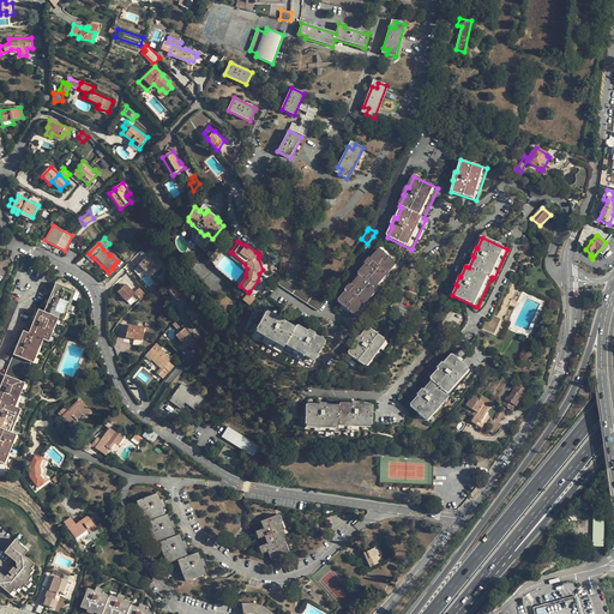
[(144,248),(137,254),(140,258),(148,252),(144,248)]
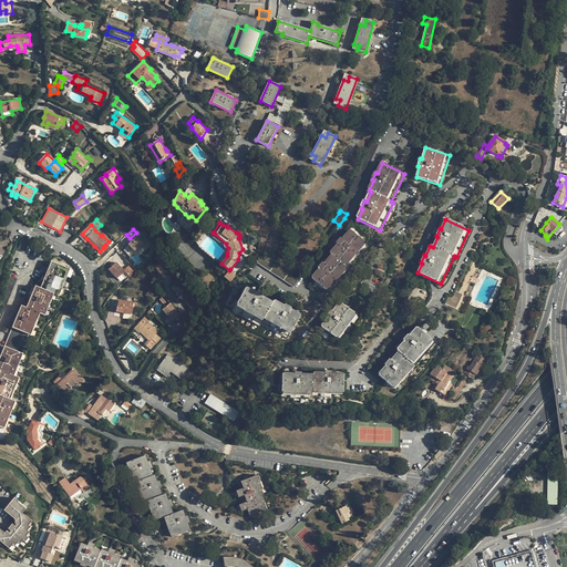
[(319,269),(311,278),(327,292),(347,270),(346,269),(367,246),(350,230),(342,238),(341,238),(336,244),(337,245),(329,254),(331,256),(325,264),(323,263),(318,268),(319,269)]
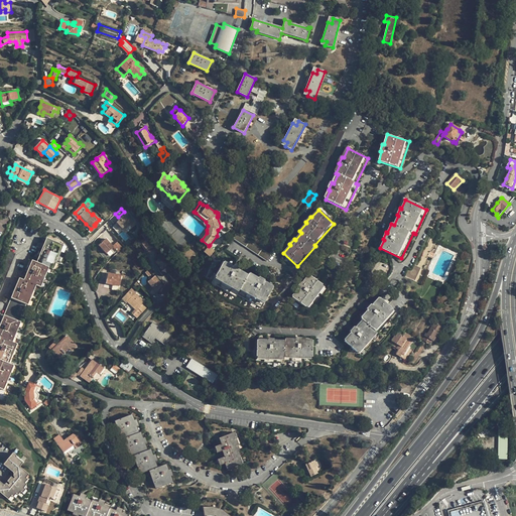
[(95,212),(93,214),(99,220),(101,219),(95,212)]
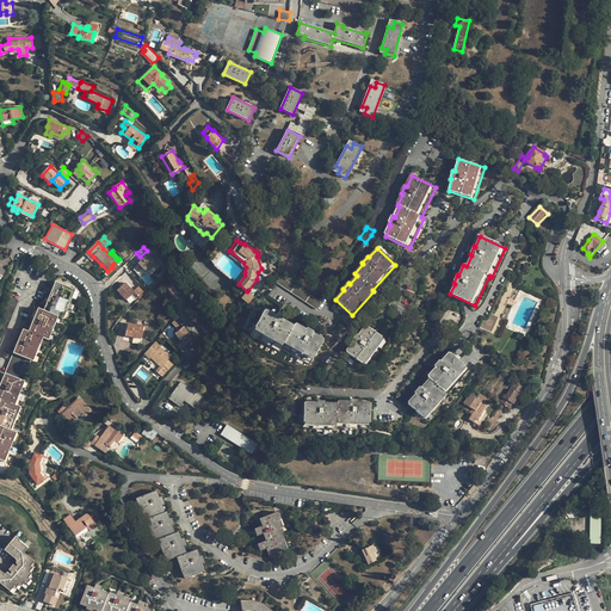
[(152,251),(141,261),(142,263),(136,267),(142,275),(148,270),(149,270),(160,260),(152,251)]
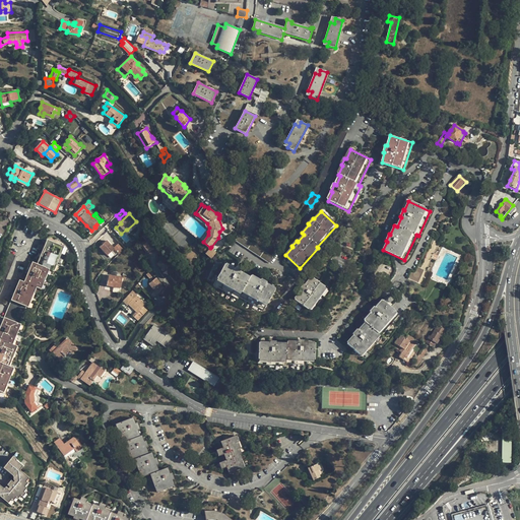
[(201,240),(203,242),(208,235),(208,232),(209,228),(207,223),(197,214),(196,217),(205,224),(207,229),(205,236),(201,240)]
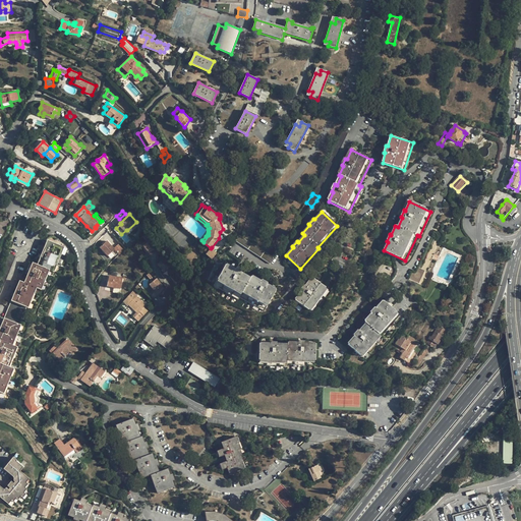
[(270,264),(274,258),(252,244),(239,235),(235,241),(270,264)]
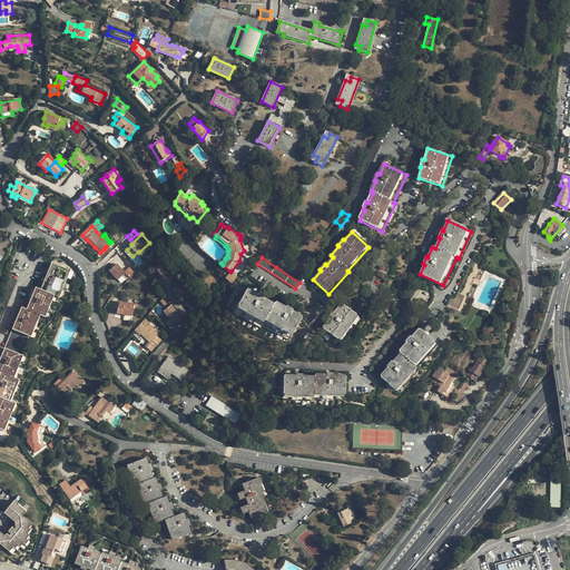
[(119,262),(111,269),(119,278),(127,272),(119,262)]
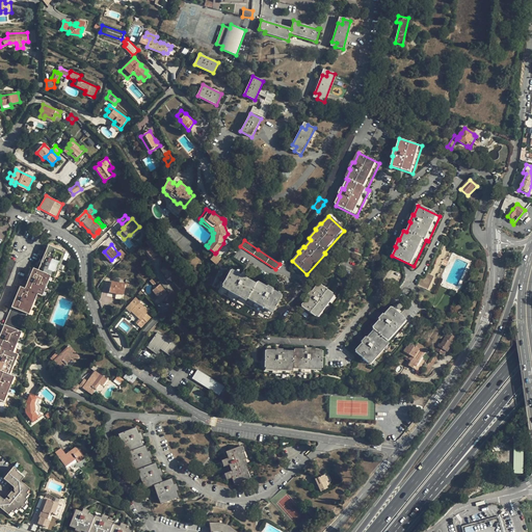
[(153,245),(145,250),(151,258),(153,257),(155,260),(161,256),(153,245)]
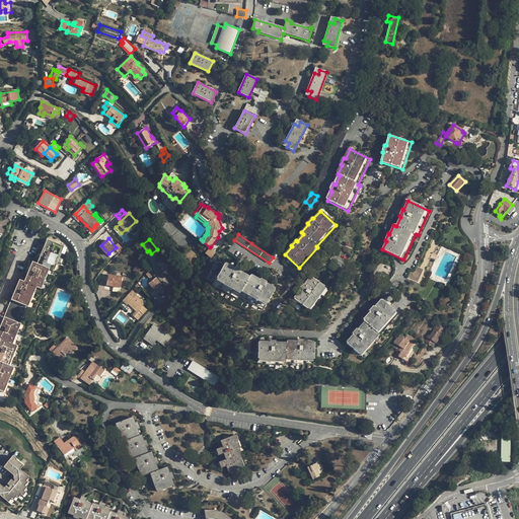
[(11,301),(24,306),(27,301),(28,302),(32,292),(30,291),(32,286),(38,288),(40,284),(41,285),(46,274),(45,273),(46,269),(51,271),(54,263),(55,264),(59,253),(58,252),(61,245),(47,240),(38,265),(32,263),(24,283),(19,281),(11,301)]
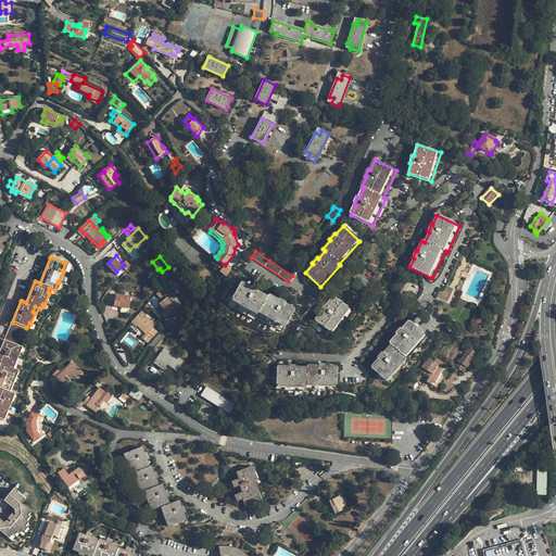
[(136,264),(130,258),(124,263),(129,269),(136,264)]
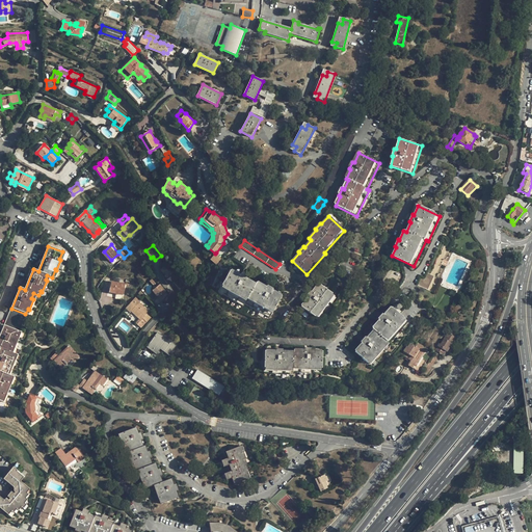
[(35,266),(38,267),(45,253),(41,251),(35,266)]
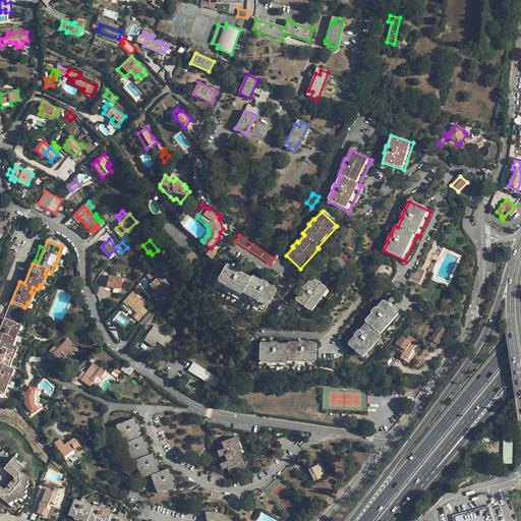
[(212,247),(211,248),(207,253),(212,258),(218,252),(212,247)]
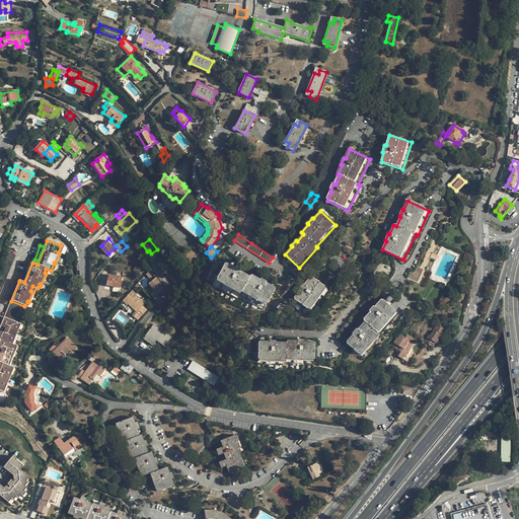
[(8,252),(0,274),(0,292),(14,255),(8,252)]
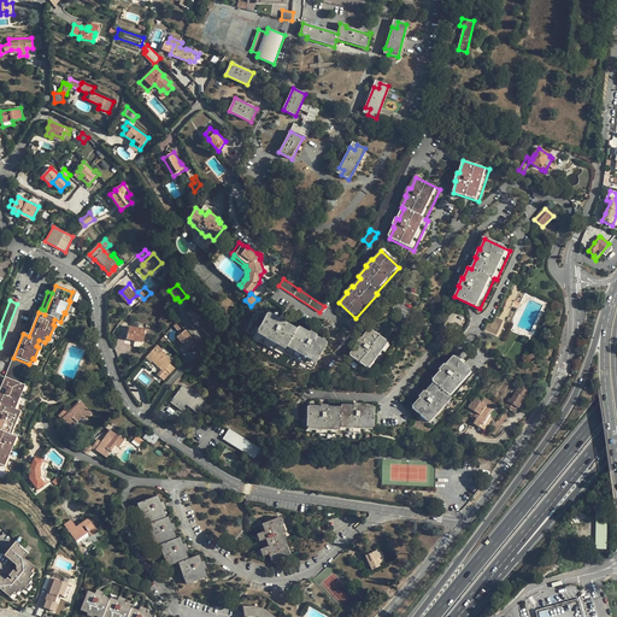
[(189,311),(187,312),(194,322),(203,316),(193,303),(187,307),(189,311)]
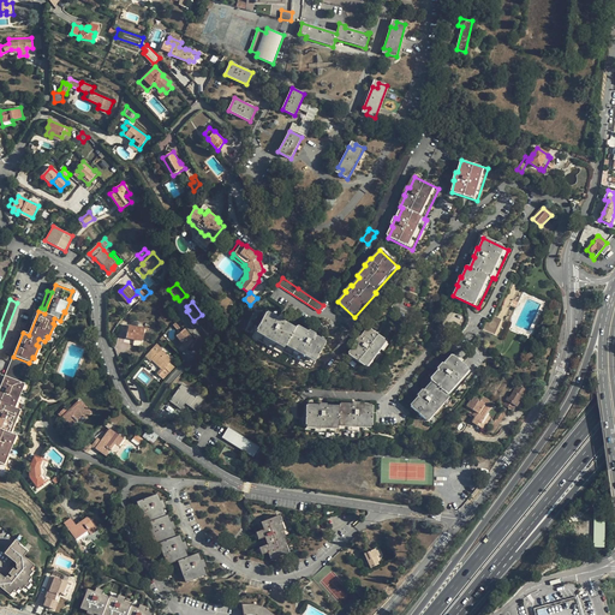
[(165,306),(159,311),(165,321),(172,316),(165,306)]
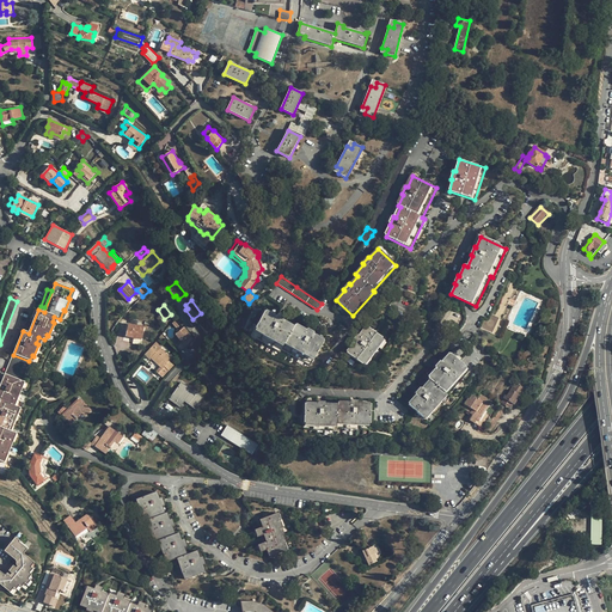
[(275,318),(264,311),(250,336),(279,353),(281,349),(310,366),(324,342),(313,336),(314,335),(306,330),(305,331),(294,325),(293,328),(283,322),(283,320),(276,317),(275,318)]
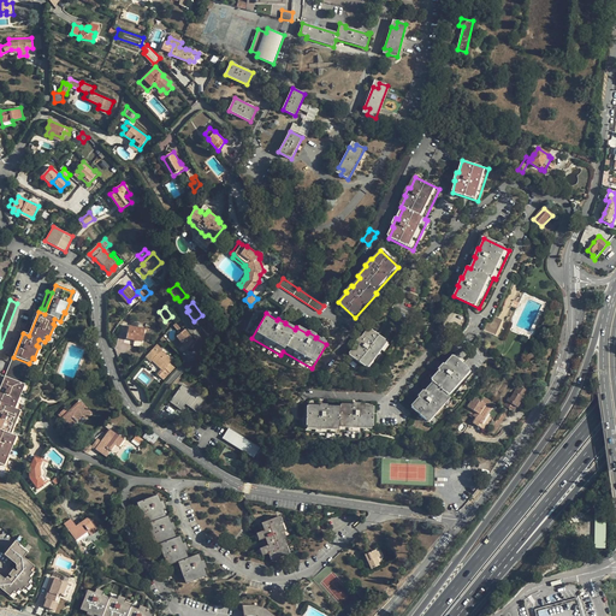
[(492,324),(486,321),(484,331),(497,335),(502,319),(493,317),(492,324)]
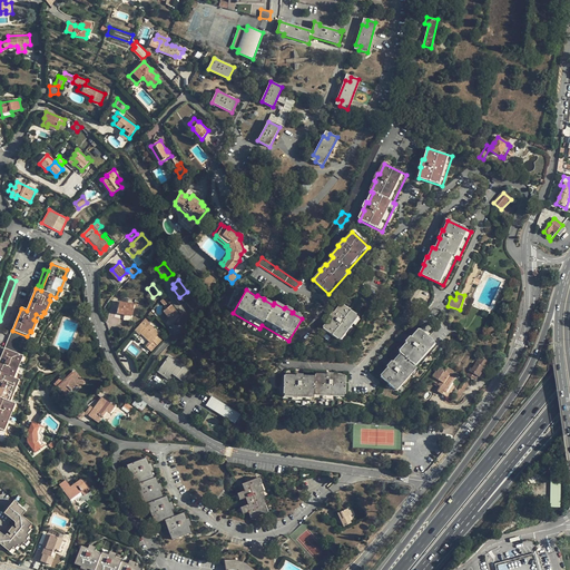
[(119,302),(117,313),(133,316),(135,305),(119,302)]
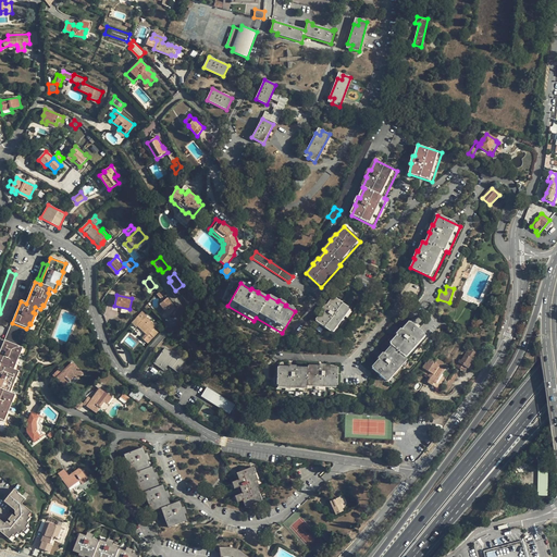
[(322,312),(316,321),(332,334),(349,310),(334,297),(326,306),(321,312),(322,312)]
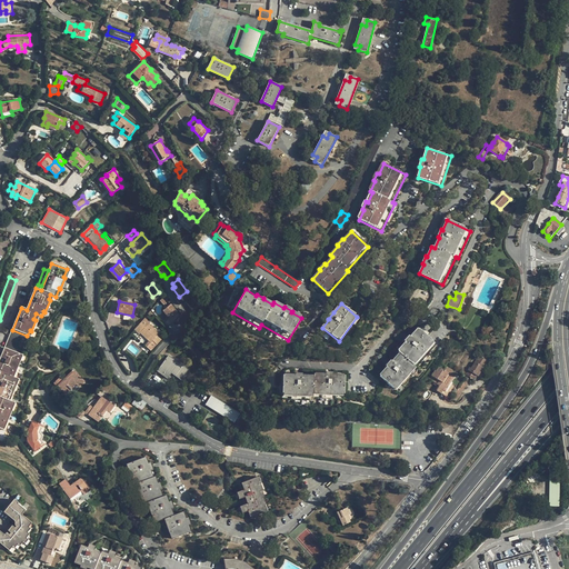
[(171,305),(163,311),(170,318),(171,317),(175,320),(180,315),(171,305)]
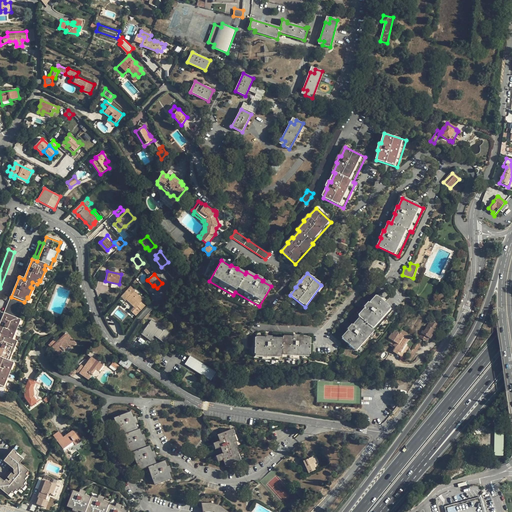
[(131,285),(121,297),(125,301),(127,299),(135,307),(131,311),(137,316),(146,306),(142,302),(144,300),(134,291),(136,289),(131,285)]
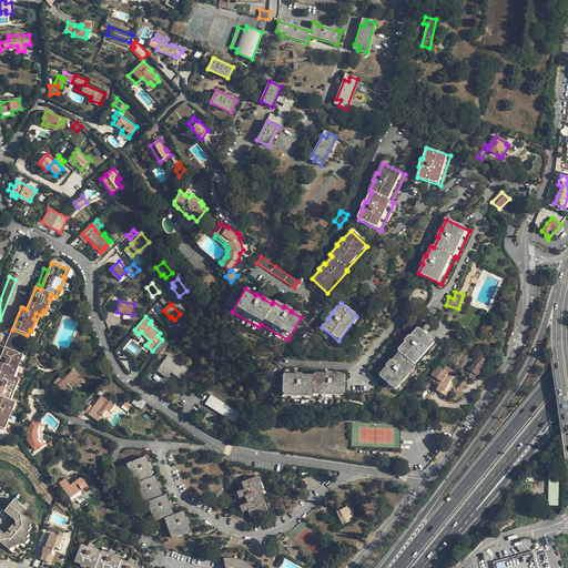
[(379,376),(397,392),(418,369),(416,368),(436,345),(418,328),(411,337),(409,336),(404,342),(405,343),(397,352),(399,354),(393,362),(391,361),(385,367),(386,368),(379,376)]
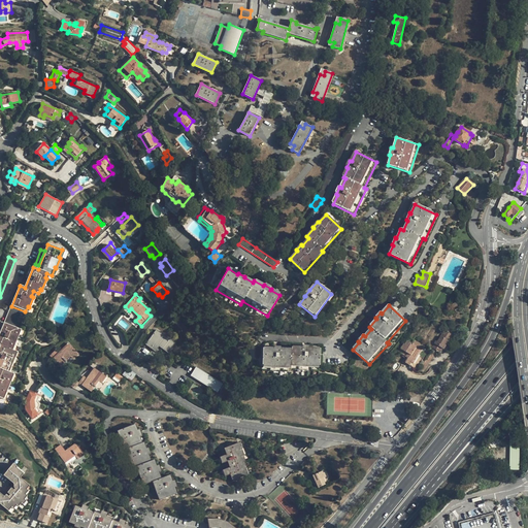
[(11,306),(9,311),(25,318),(27,312),(25,311),(11,306)]
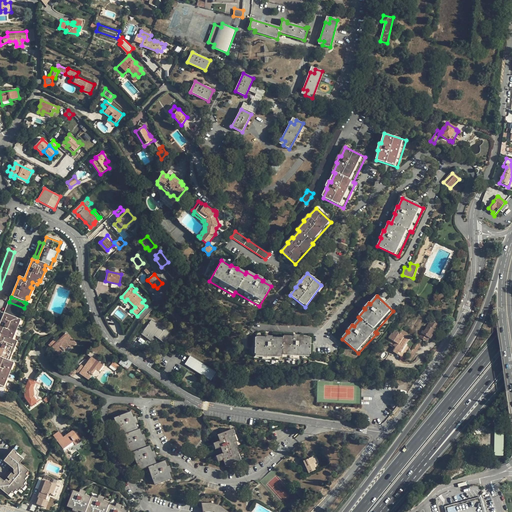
[(24,308),(9,302),(7,308),(22,314),(24,308)]
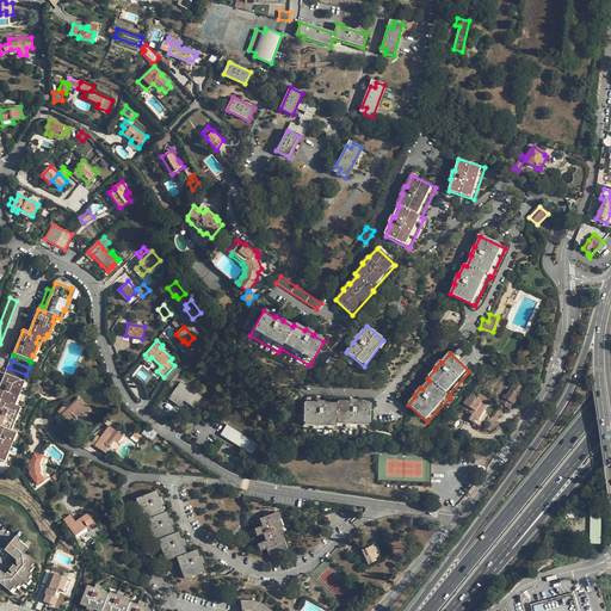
[(26,375),(8,368),(5,374),(20,381),(23,381),(26,375)]
